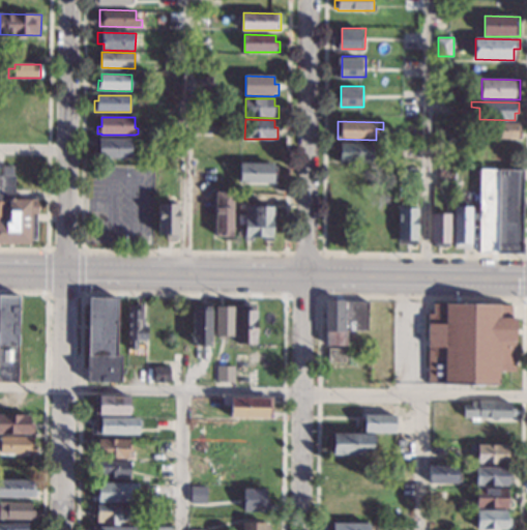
[(521,140),(494,139),(494,137),(485,137),(485,123),(521,123),(521,140)]
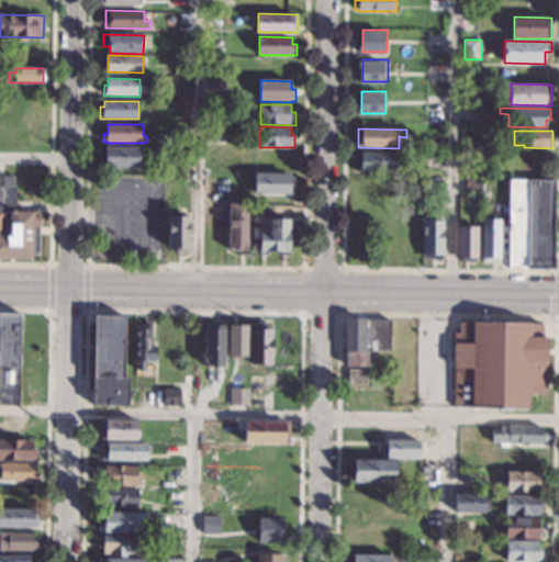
[(140,169),(107,168),(107,158),(102,158),(103,148),(141,149),(140,169)]
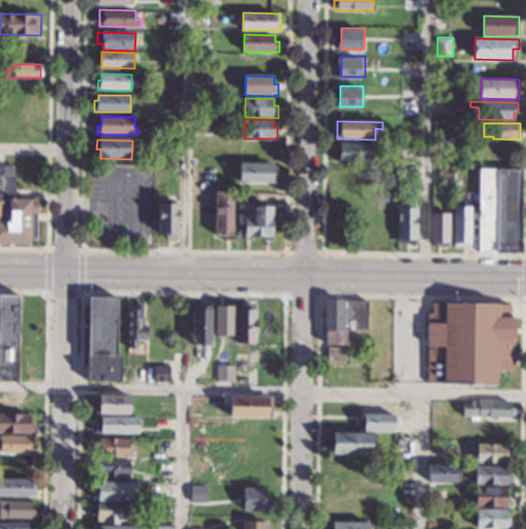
[(177,155),(161,155),(161,139),(177,141),(177,155)]
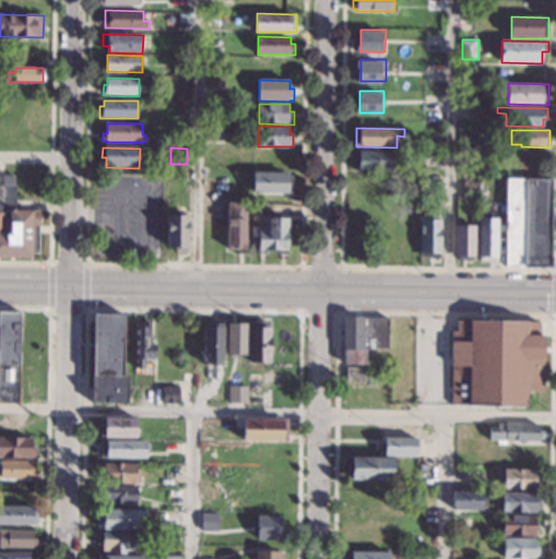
[(393,171),(355,170),(356,151),(394,152),(393,171)]
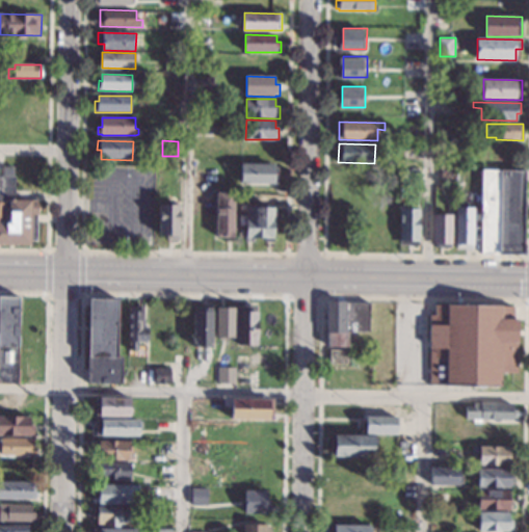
[(280,165),(280,184),(242,183),(242,164),(280,165)]
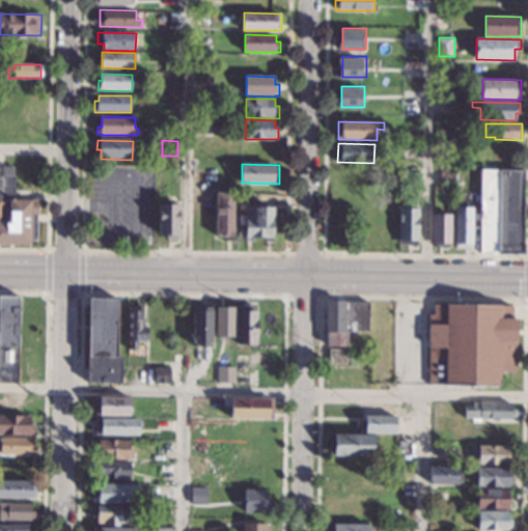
[(455,182),(441,182),(441,166),(455,166),(455,182)]
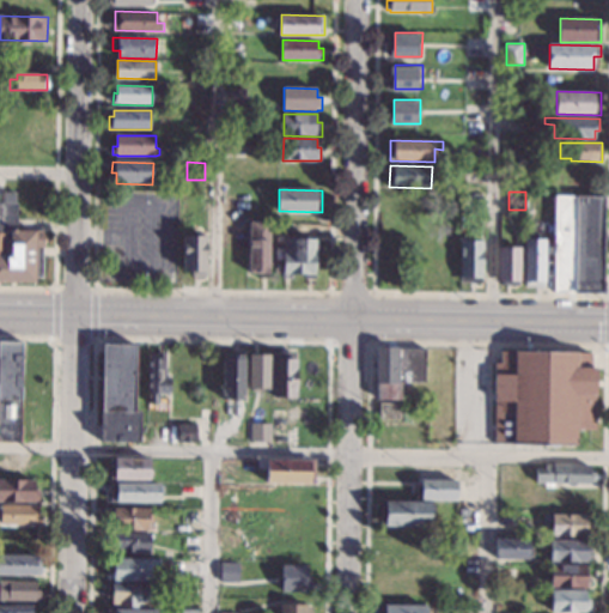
[(604,293),(555,293),(556,195),(606,196),(604,293)]
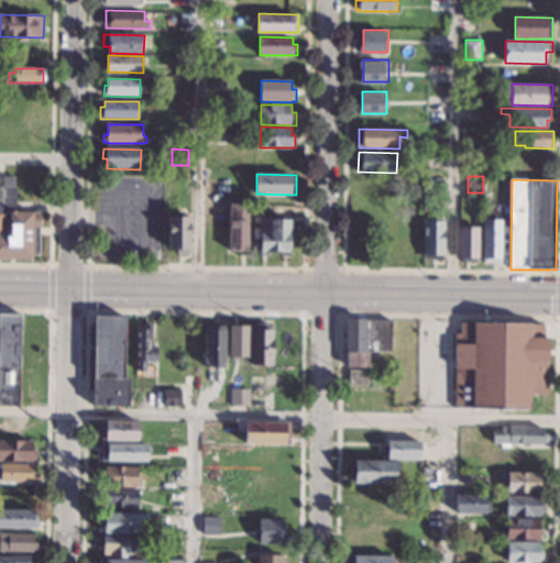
[(0,187),(18,187),(17,211),(42,212),(41,254),(34,254),(34,260),(0,258),(0,187)]
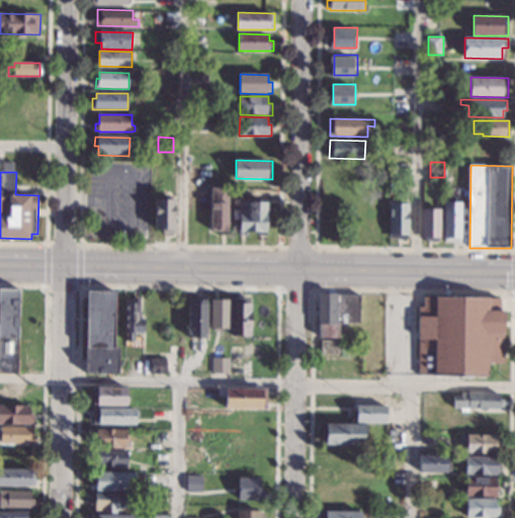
[(230,231),(212,231),(212,188),(230,188),(230,231)]
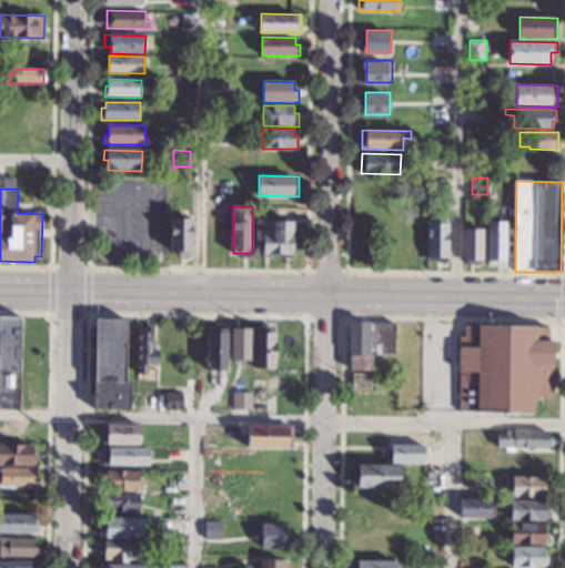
[(193,253),(171,253),(172,219),(193,219),(193,253)]
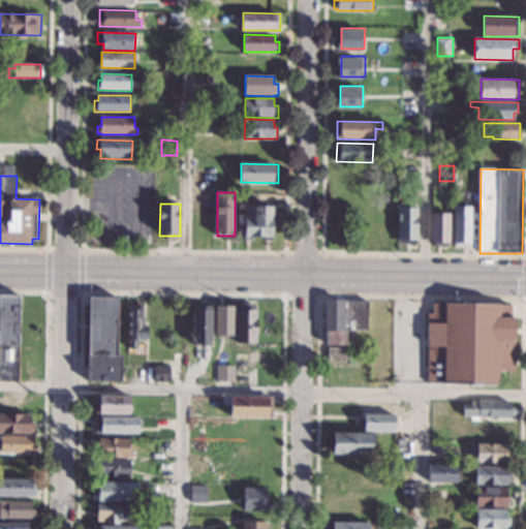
[(267,207),(274,207),(274,238),(246,238),(246,206),(254,206),(254,204),(267,204),(267,207)]
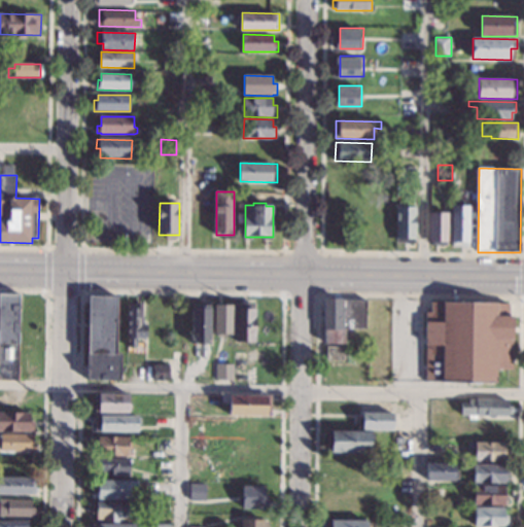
[(469,243),(452,242),(453,206),(470,206),(469,243)]
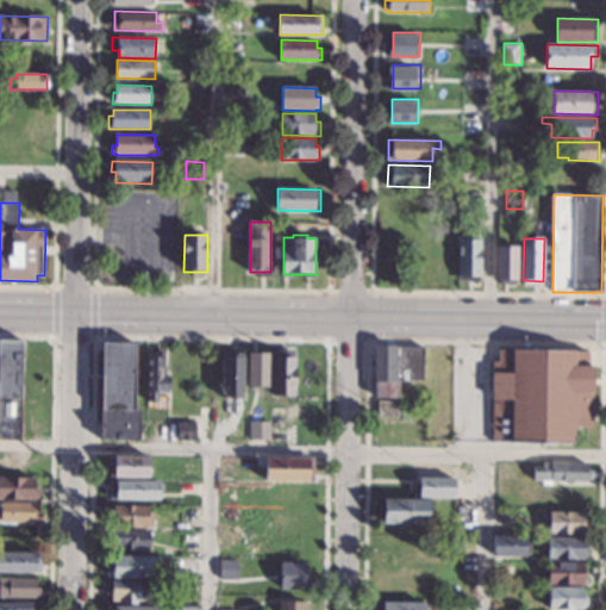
[(481,281),(458,280),(460,240),(482,240),(481,281)]
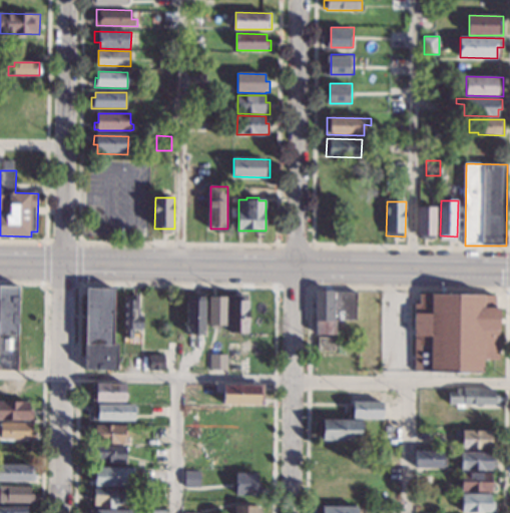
[(437,235),(435,235),(435,238),(421,238),(421,235),(418,235),(419,206),(438,207),(437,235)]
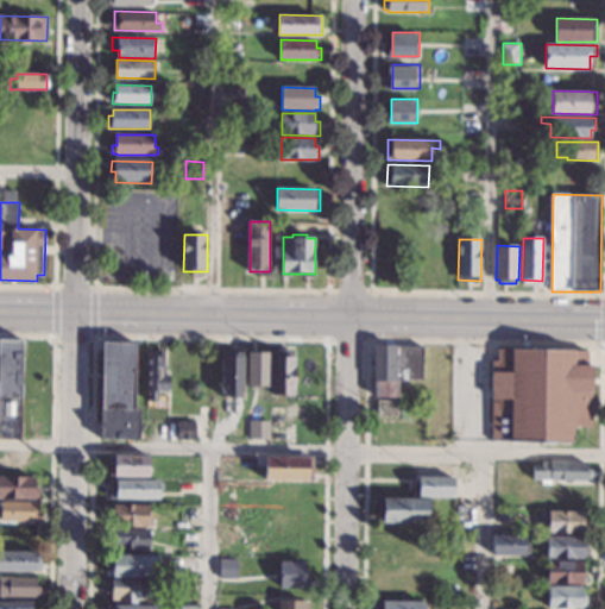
[(21,439),(0,439),(0,340),(24,340),(21,439)]
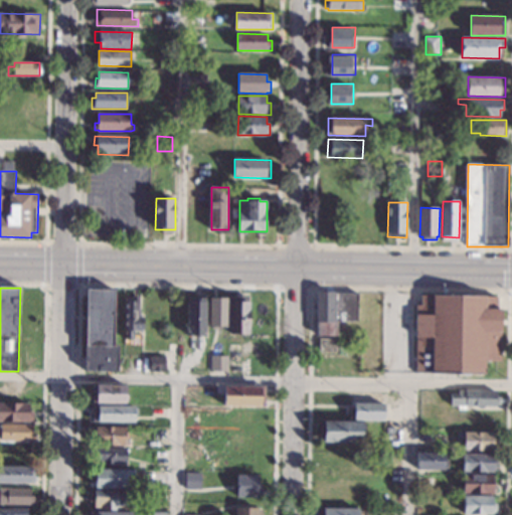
[(115,347),(87,346),(88,290),(116,290),(115,347)]
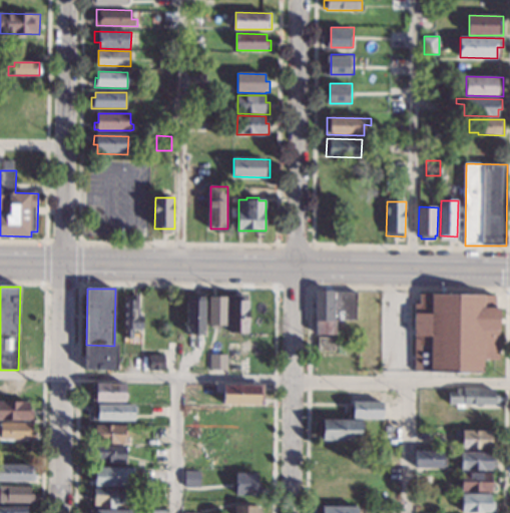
[(358,293),(358,322),(337,321),(337,335),(317,335),(318,292),(358,293)]
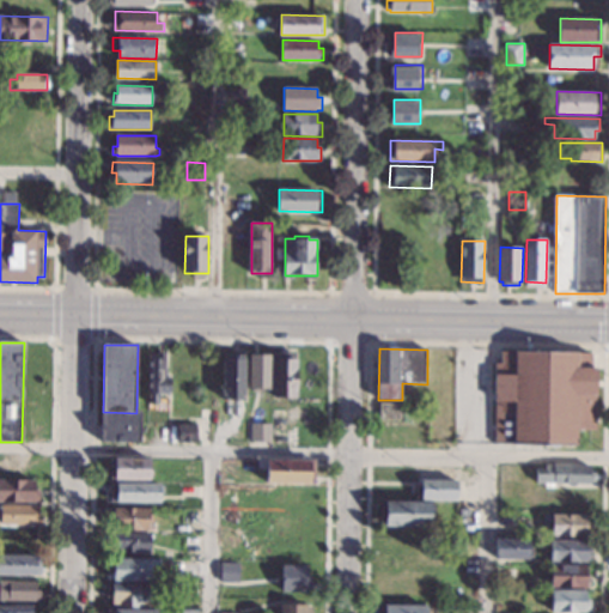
[(168,353),(166,376),(171,377),(171,395),(170,395),(170,396),(166,396),(166,395),(160,395),(160,404),(148,404),(150,352),(168,353)]
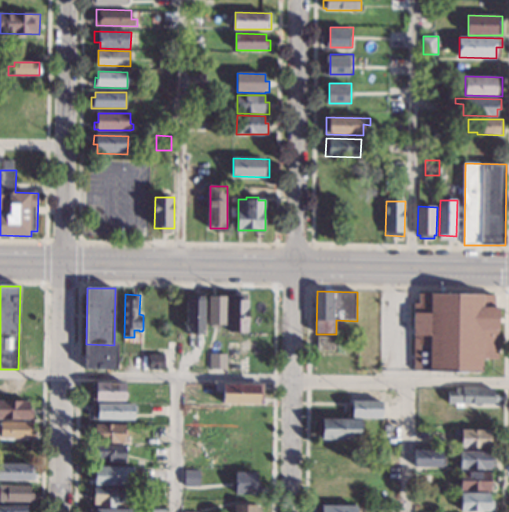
[(486,295),(495,295),(495,308),(499,308),(499,359),(485,359),(485,371),(415,370),(415,304),(420,304),(420,294),(486,294),(486,295)]
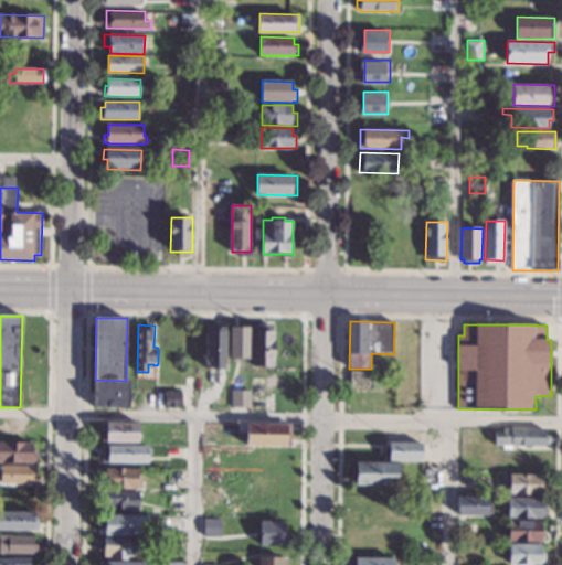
[(226,369),(207,369),(208,326),(228,327),(226,369)]
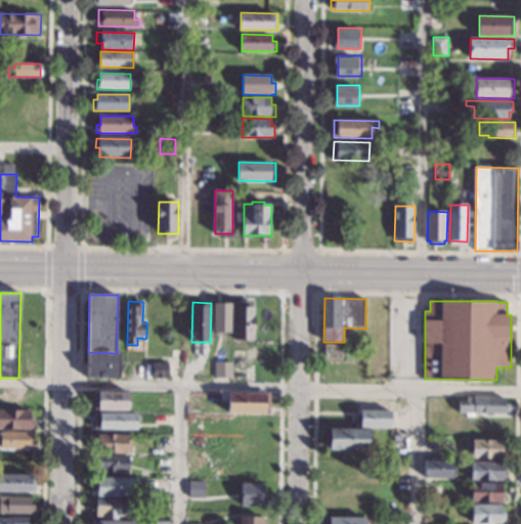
[(255,341),(250,341),(250,342),(244,342),(244,340),(234,340),(235,307),(244,307),(244,302),(255,303),(255,341)]
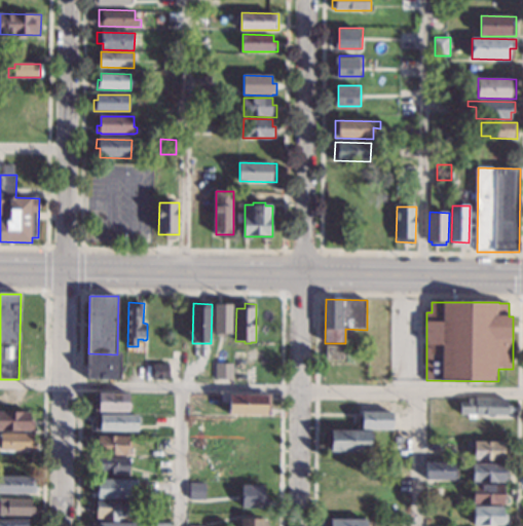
[(233,308),(232,335),(214,335),(215,308),(233,308)]
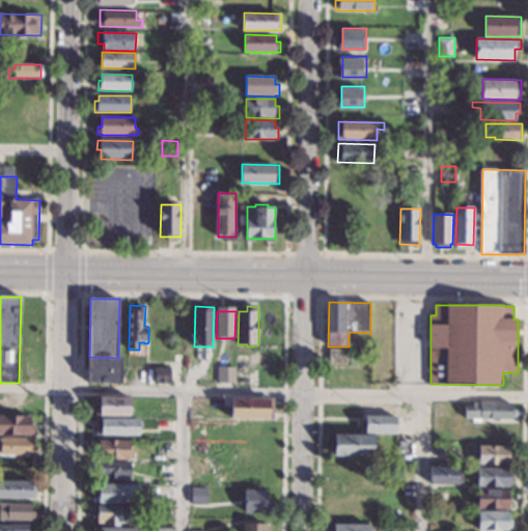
[(348,363),(331,363),(331,350),(348,351),(348,363)]
